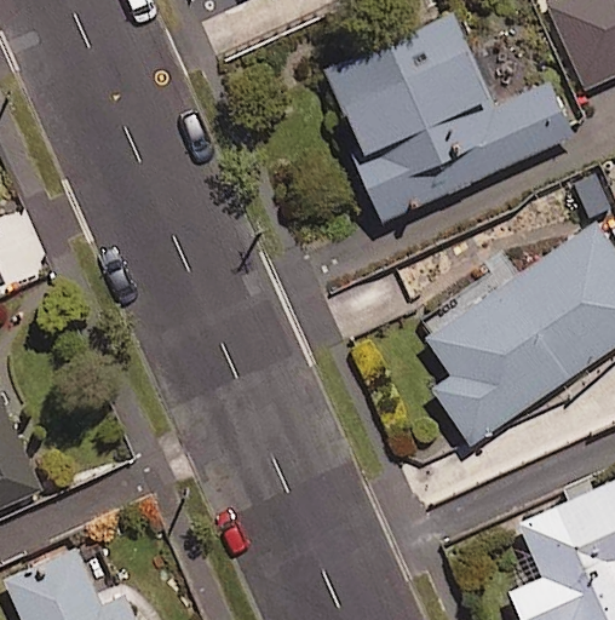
[(614,0),(550,0),(544,3),(582,90),(614,75),(614,0)]
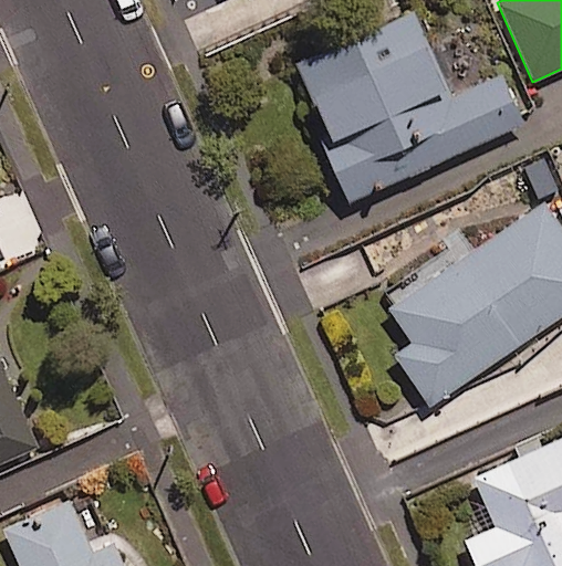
[(455,97),(415,10),(294,64),(328,136),(320,139),(350,203),(526,124),(503,75),(455,97)]
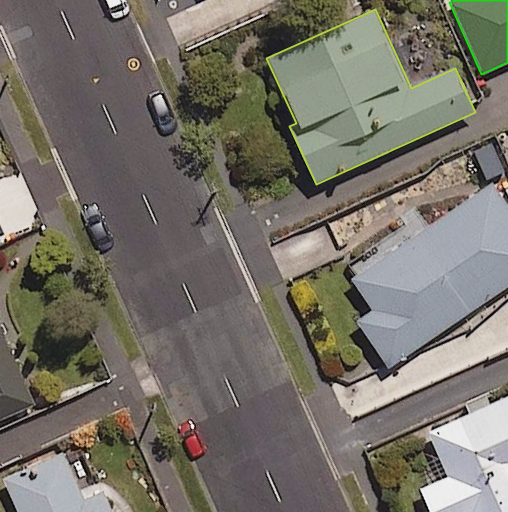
[(507,286),(507,206),(492,183),(351,280),(371,310),(356,321),(389,369),(507,286)]
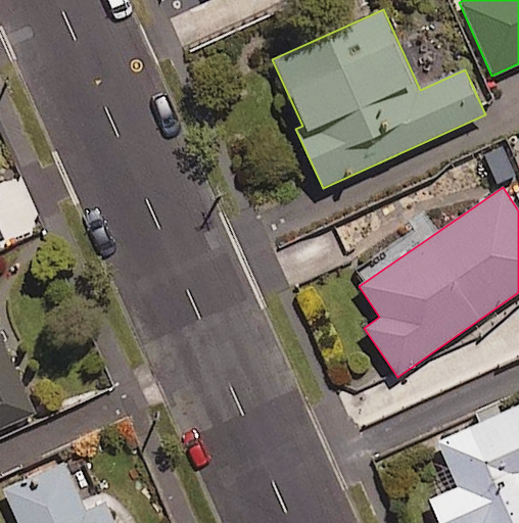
[(0,429),(35,414),(0,335),(0,429)]
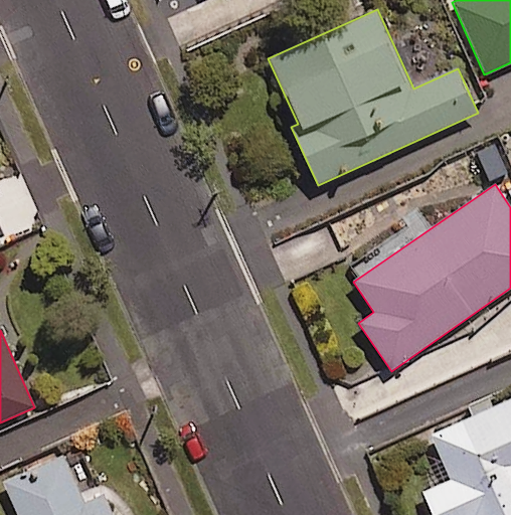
[(510,514),(510,399),(432,435),(452,481),(424,493),(434,514),(510,514)]
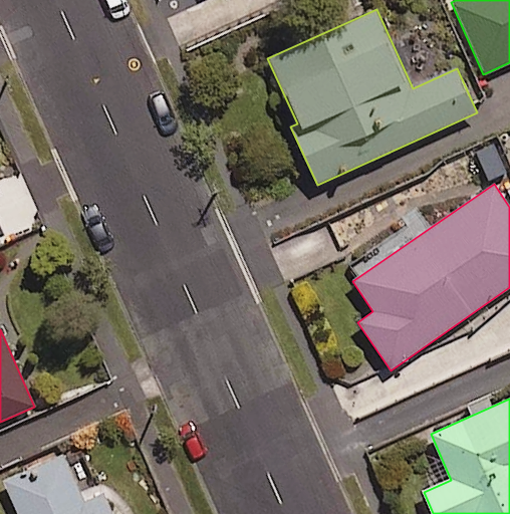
[(63,455),(4,482),(17,513),(111,513),(103,494),(84,502),(63,455)]
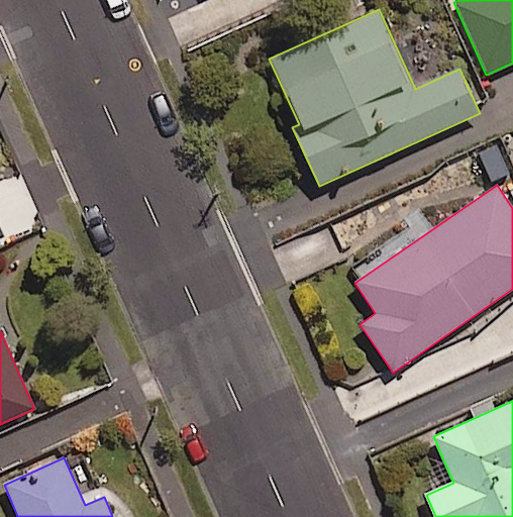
All buildings are outlined.
